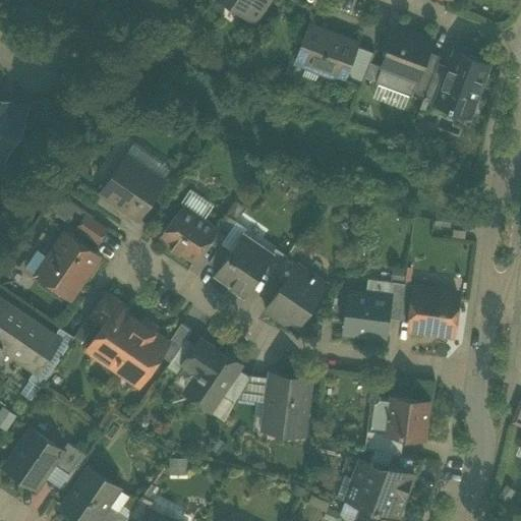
[(226,0),(239,9),(242,5),(235,0),(226,0)]
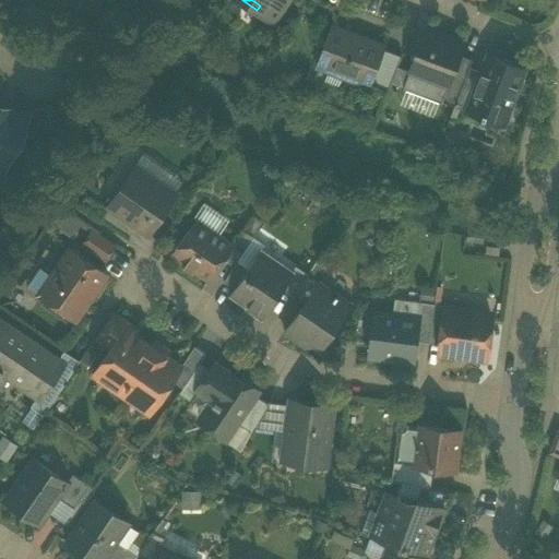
[(257,10),(273,21),(286,0),(252,0),(260,6),(257,10)]
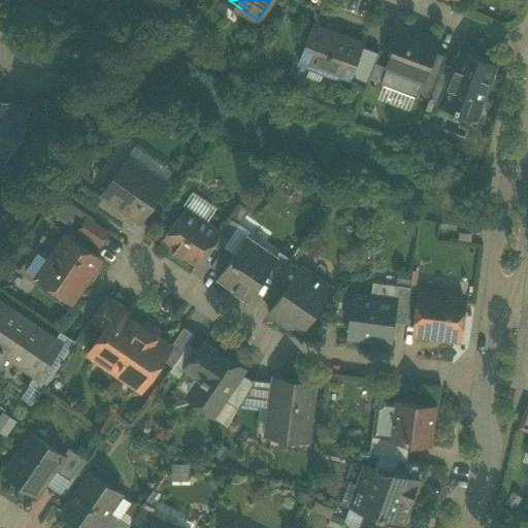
[(300,64),(310,67),(323,72),(348,81),(350,76),(361,46),(362,43),(315,25),(300,64)]
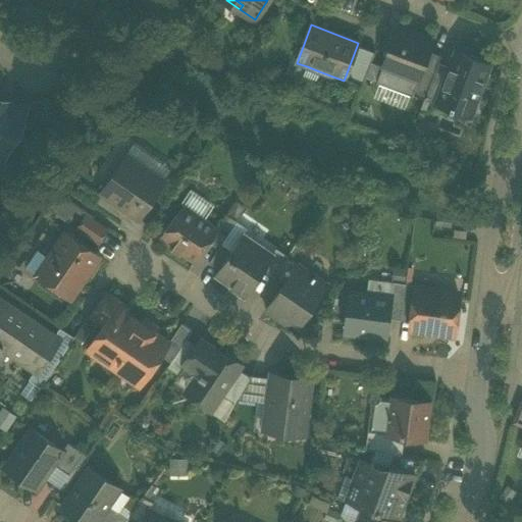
[(382,66),(418,80),(429,51),(432,42),(397,29),(382,66)]
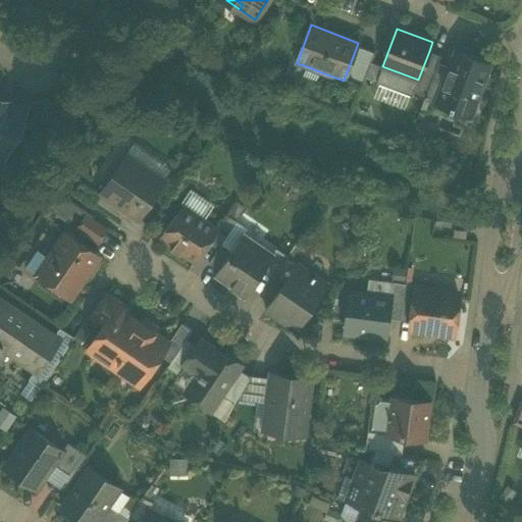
[(346,75),(363,83),(374,52),(357,46),(346,75)]
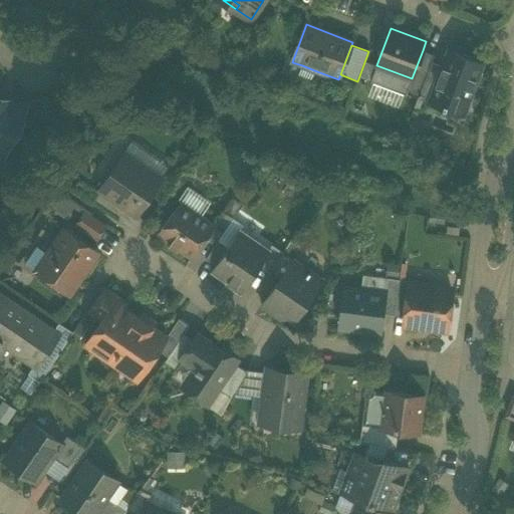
[(418,97),(421,89),(431,62),(434,55),(423,50),(412,78),(407,93),(418,97)]
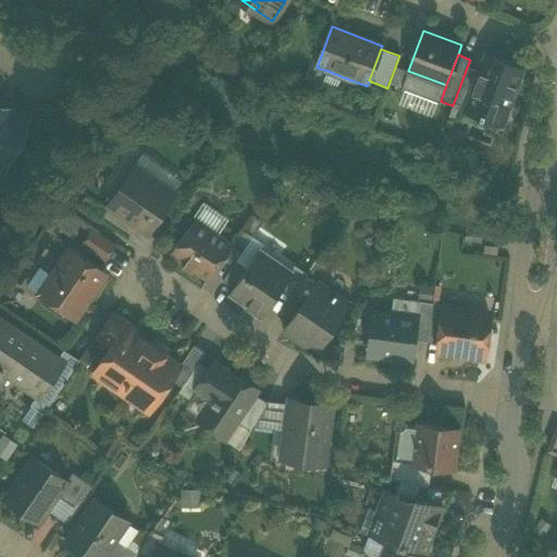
[(484,114),(499,121),(505,106),(509,107),(523,69),(492,57),(485,74),(480,72),(468,101),(466,110),(484,118),(484,114)]
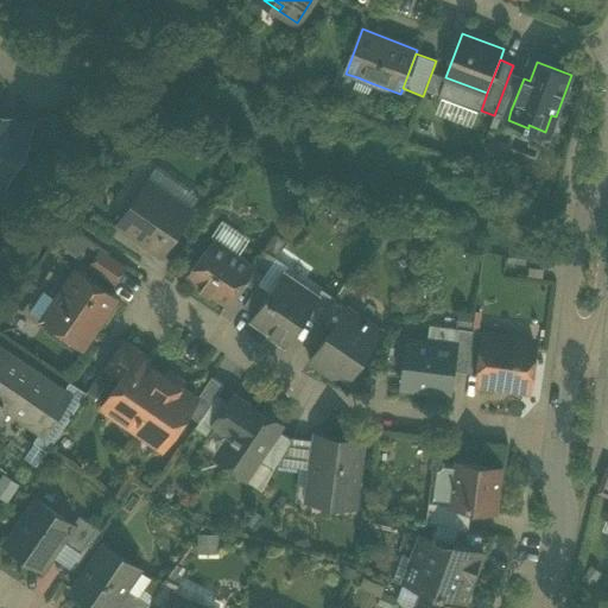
[(524,78),(510,74),(498,106),(511,111),(524,78)]
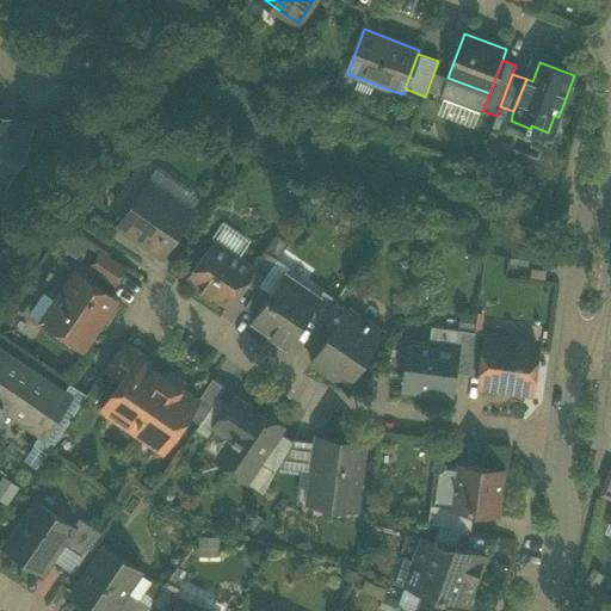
[(370,93),(374,84),(359,78),(356,88),(370,93)]
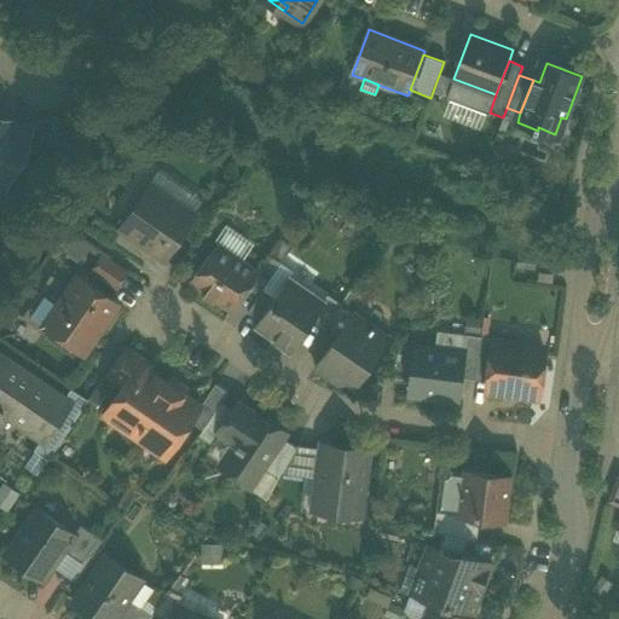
[(453,79),(446,97),(449,98),(485,113),(489,114),(490,113),(496,94),(453,79)]
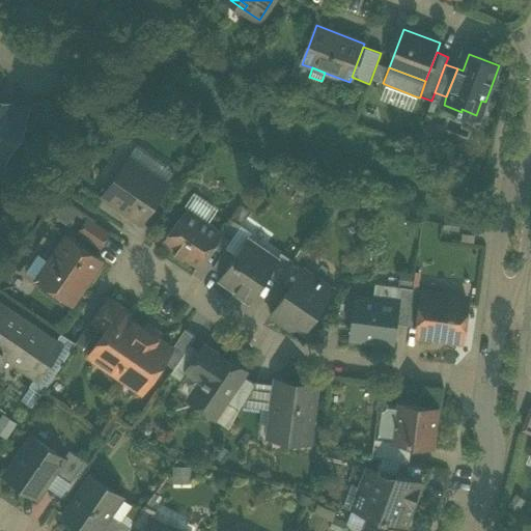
[(385,84),(380,99),(411,111),(416,96),(385,84)]
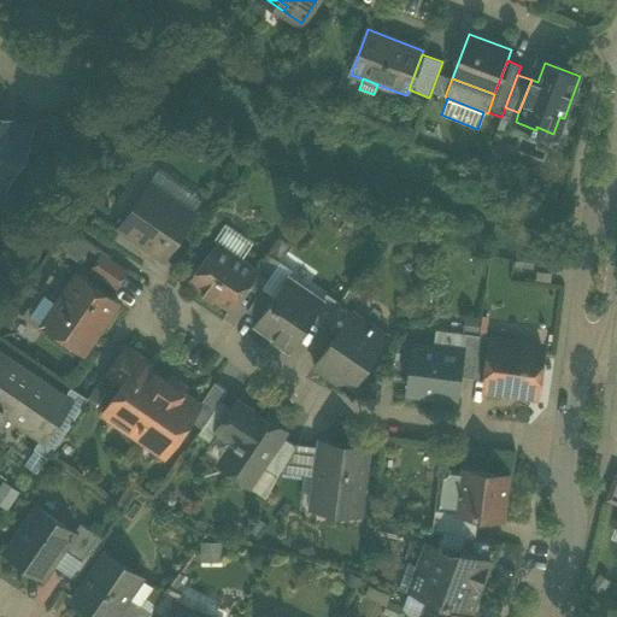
[(501,117),(516,122),(518,112),(505,107),(501,117)]
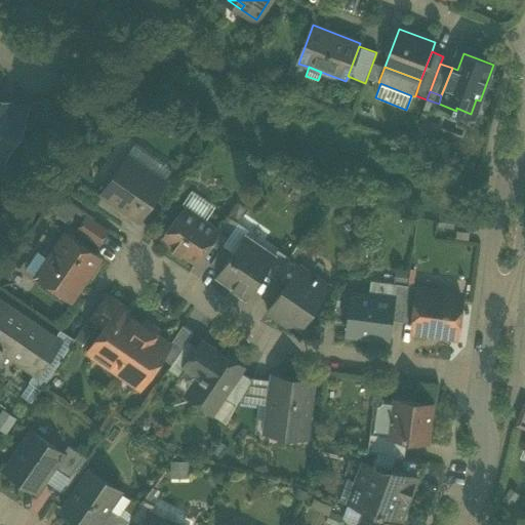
[(24,130),(35,133),(55,106),(32,99),(24,130)]
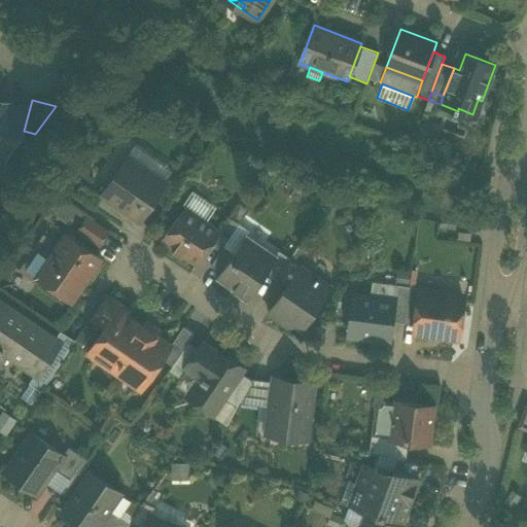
[(22,131),(25,120),(21,120),(23,109),(26,110),(26,108),(10,104),(7,106),(0,104),(0,157),(3,159),(22,131)]
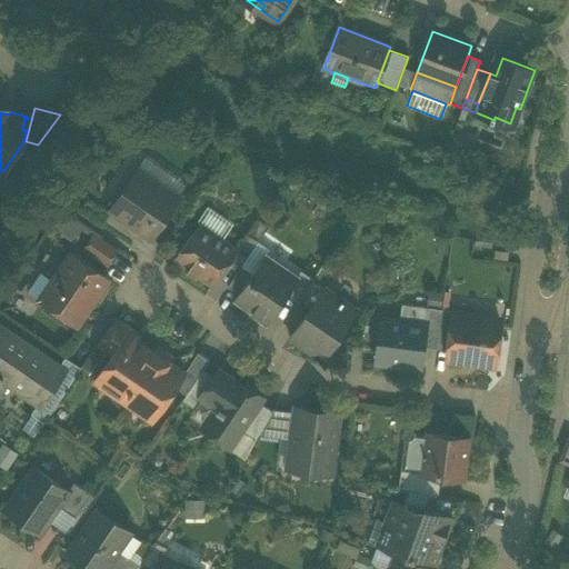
[(108,210),(151,240),(169,216),(180,198),(137,168),(108,210)]
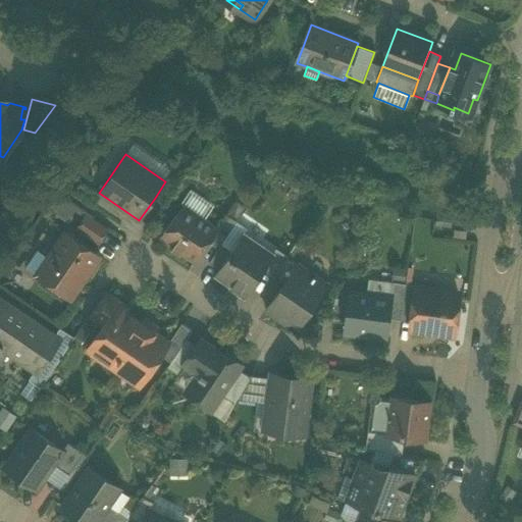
[(155,198),(165,204),(178,185),(168,178),(165,181),(155,198)]
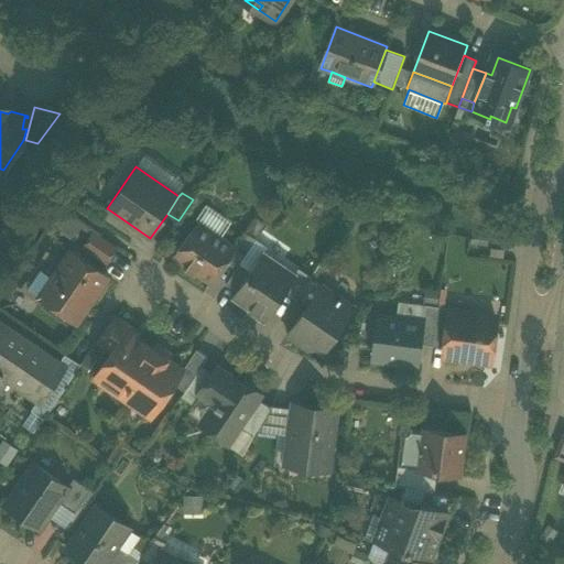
[(174,258),(210,283),(228,258),(235,247),(198,223),(174,258)]
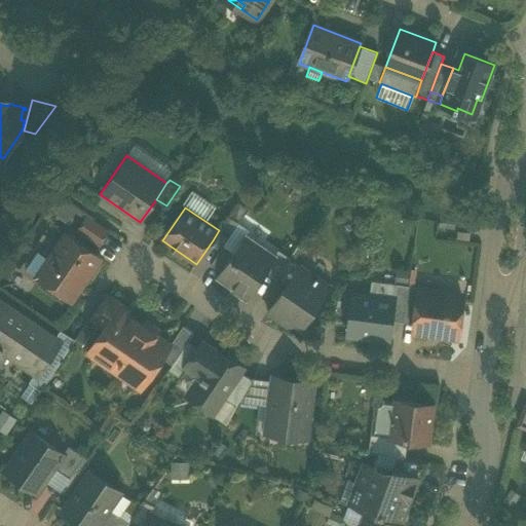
[(213,240),(223,248),(224,245),(238,223),(228,216),(219,230),(213,240)]
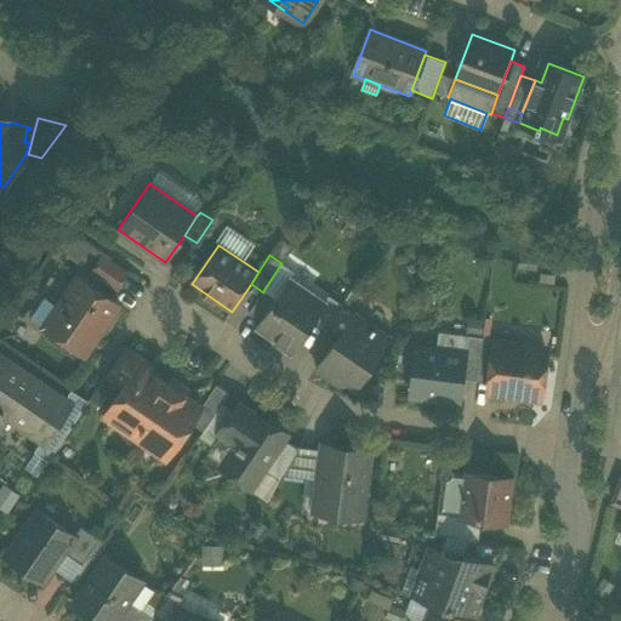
[(91,272),(117,290),(127,274),(102,256),(91,272)]
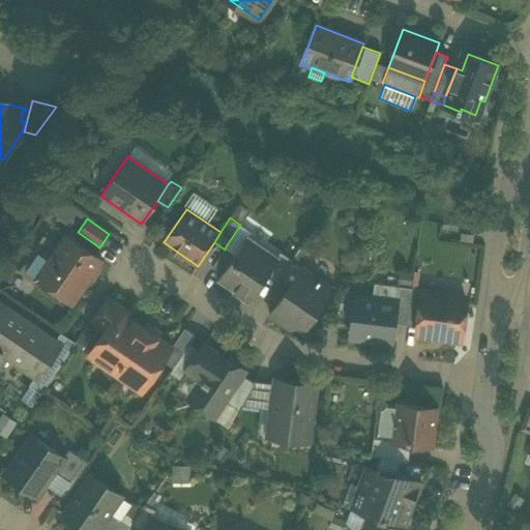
[(66,236),(49,260),(36,278),(71,303),(101,260),(66,236)]
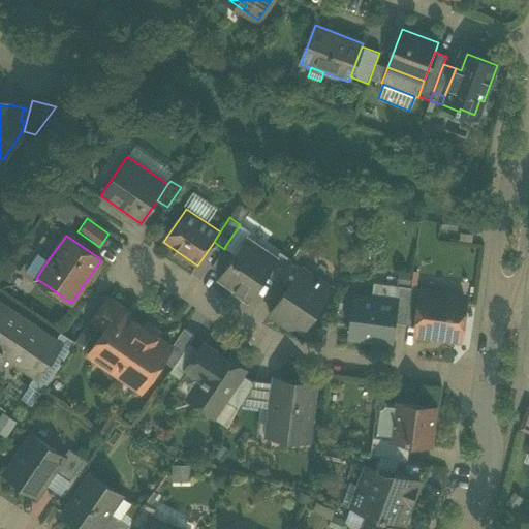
[(241,296),(248,301),(267,273),(277,258),(276,258),(259,247),(257,250),(246,243),(249,240),(246,238),(236,253),(222,274),(219,278),(235,289),(237,286),(244,291),(242,294),(241,296)]
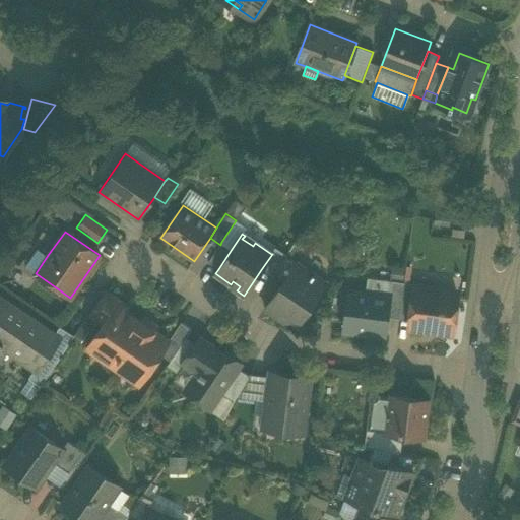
[(253,246),(255,243),(245,236),(242,239),(253,246)]
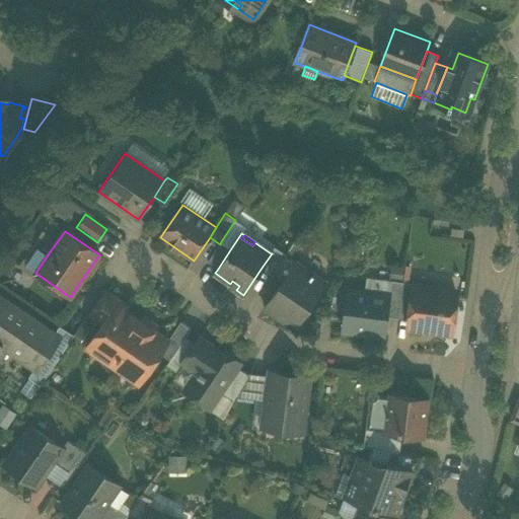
[(231,248),(221,241),(220,244),(208,262),(218,269),(231,248)]
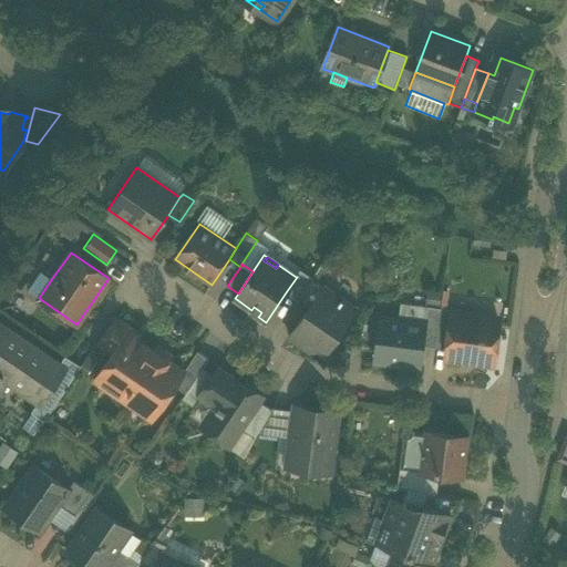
[(27,290),(39,298),(52,278),(40,270),(27,290)]
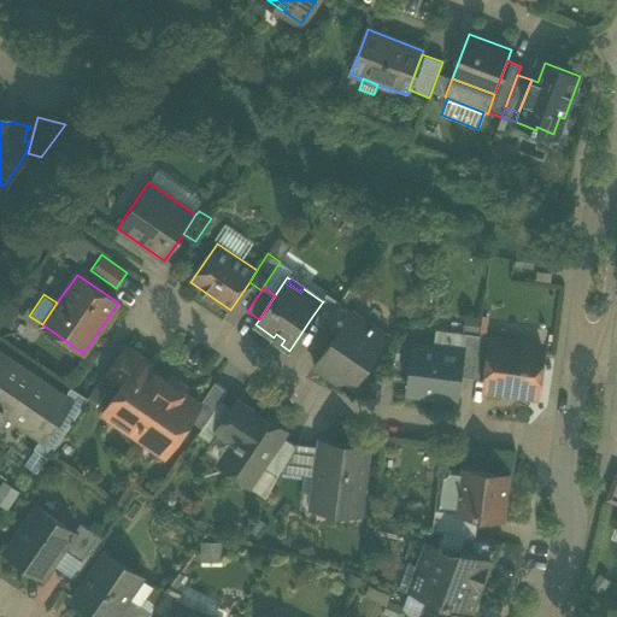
[(311,318),(323,327),(340,303),(327,294),(322,301),(323,301),(311,318)]
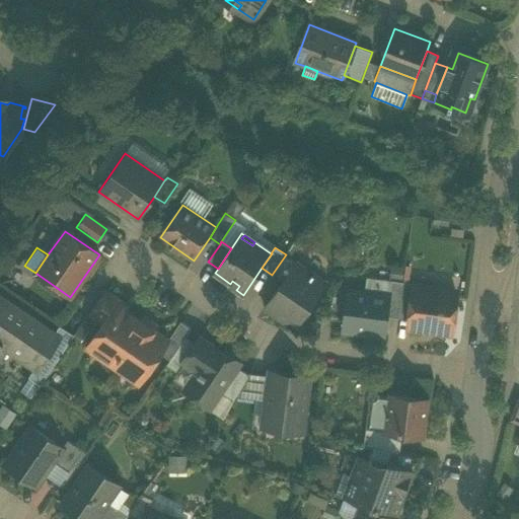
[(296,262),(286,254),(272,275),(271,277),(281,284),(296,262)]
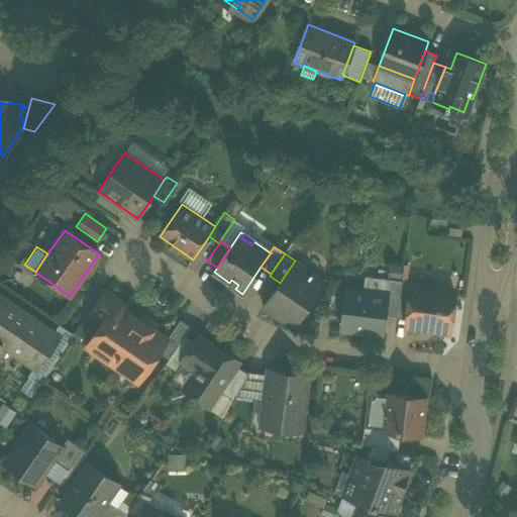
[(287,318),(295,324),(322,285),(321,284),(324,281),(295,261),(280,283),(263,307),(285,322),(287,318)]
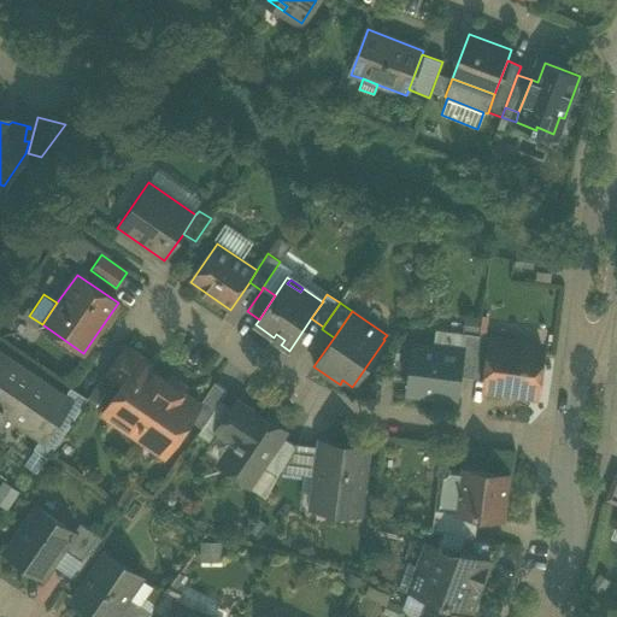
[(459,377),(474,378),(479,336),(464,334),(463,350),(459,377)]
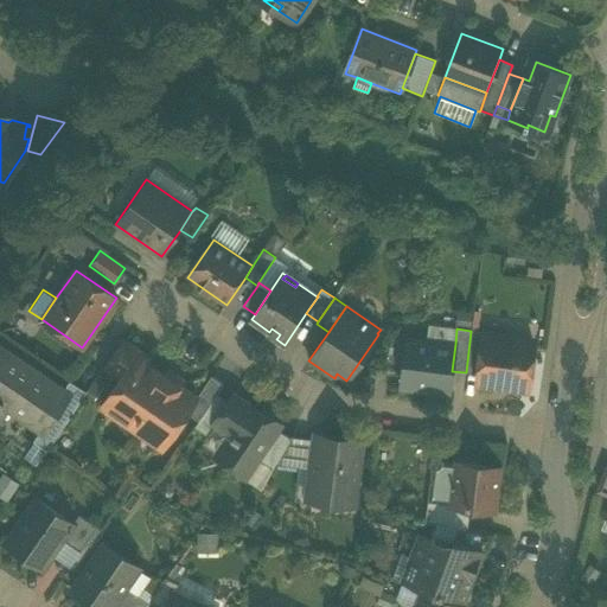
[(487,332),(471,331),(466,372),(480,375),(485,334),(487,334),(487,332)]
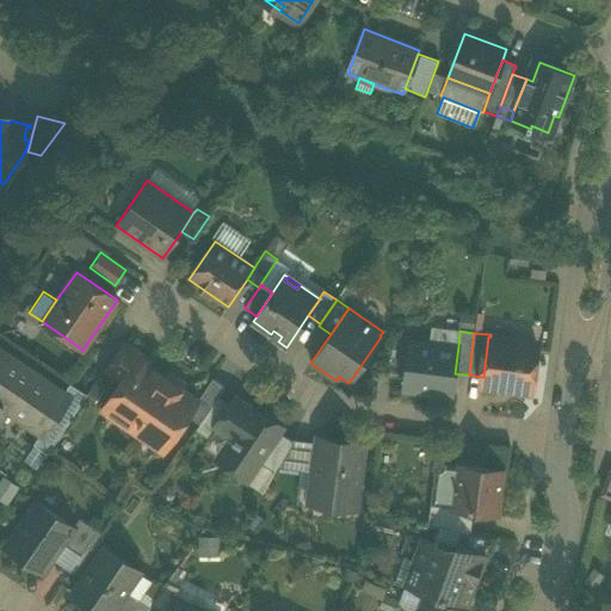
[(482,387),(529,393),(536,343),(534,343),(532,347),(518,345),(519,340),(491,337),(488,337),(483,377),(482,387)]
